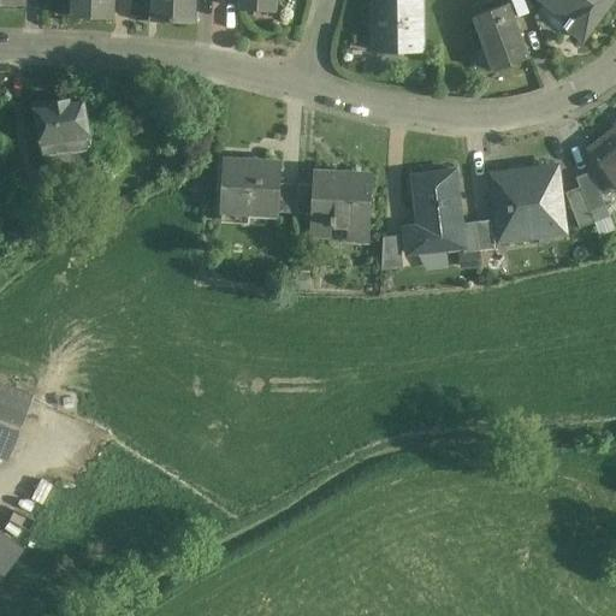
[(78,0),(78,15),(111,17),(111,19),(116,19),(117,0),(78,0)]
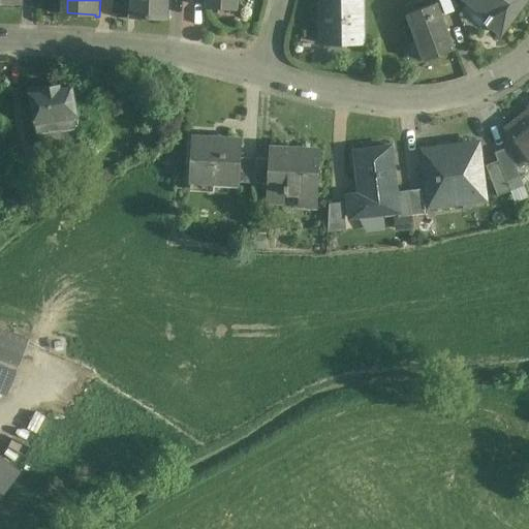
[(135,0),(135,13),(148,14),(148,17),(152,17),(152,14),(168,16),(168,0),(135,0)]
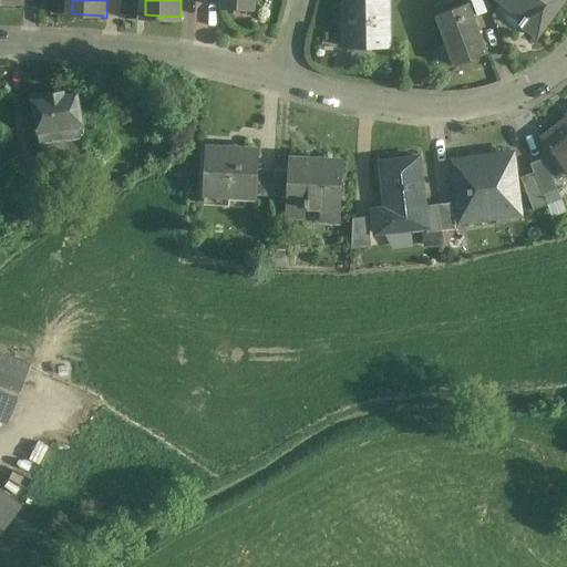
[(347,0),(348,29),(346,29),(346,48),(390,47),(390,0),(347,0)]
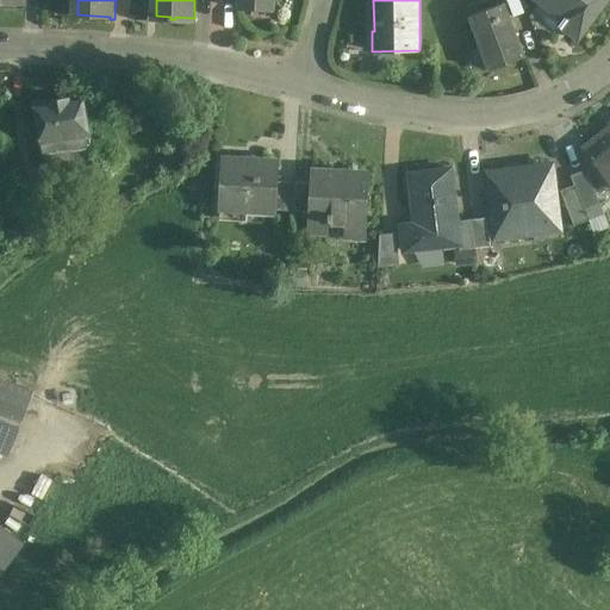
[(527,14),(521,0),(506,0),(515,19),(527,14)]
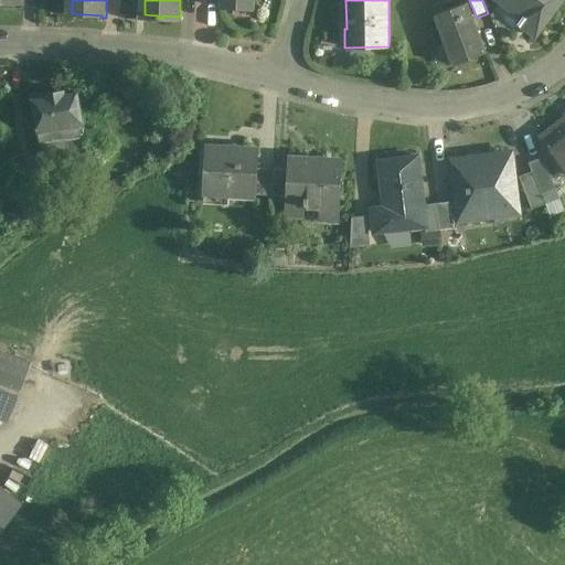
[(498,0),(524,19),(520,25),(522,28),(523,25),(537,35),(563,0),(498,0)]
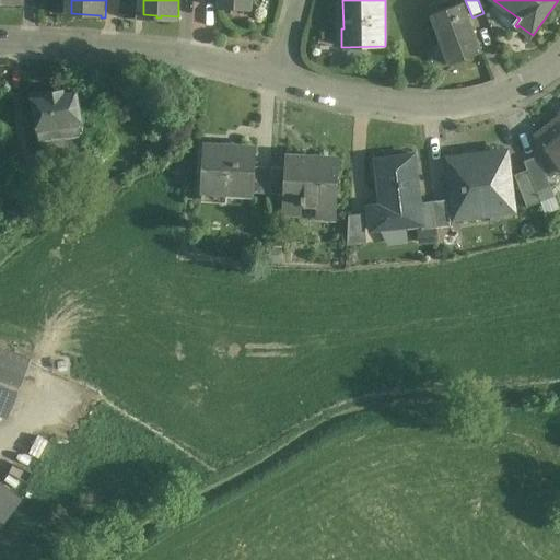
[(464,4),(433,15),(452,63),(482,51),(464,4)]
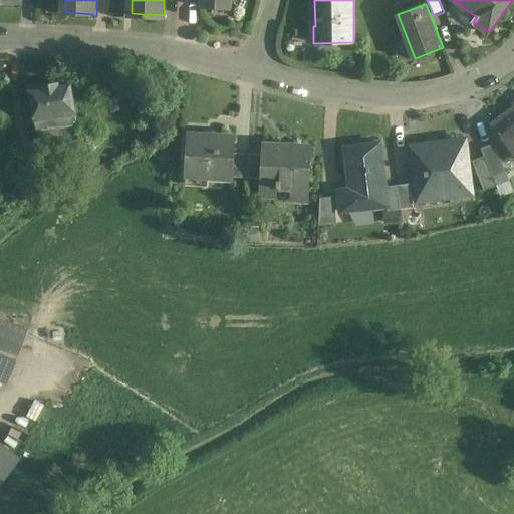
[(72,78),(30,84),(36,129),(76,123),(75,111),(76,111),(72,78)]
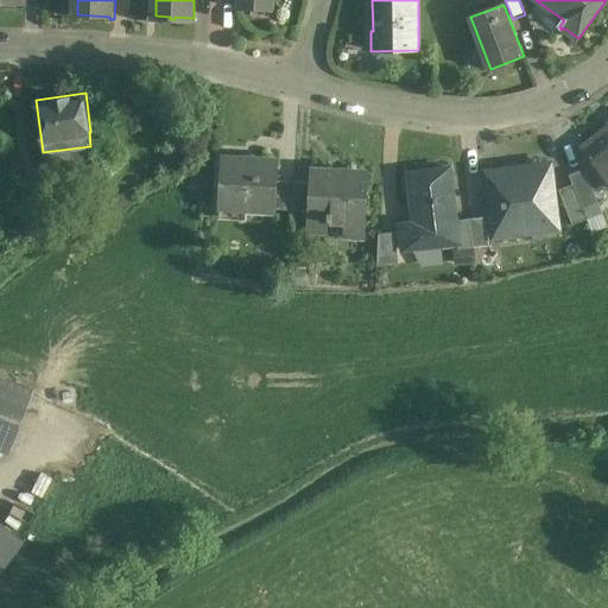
[(607,125),(580,147),(589,159),(591,158),(607,181),(607,125)]
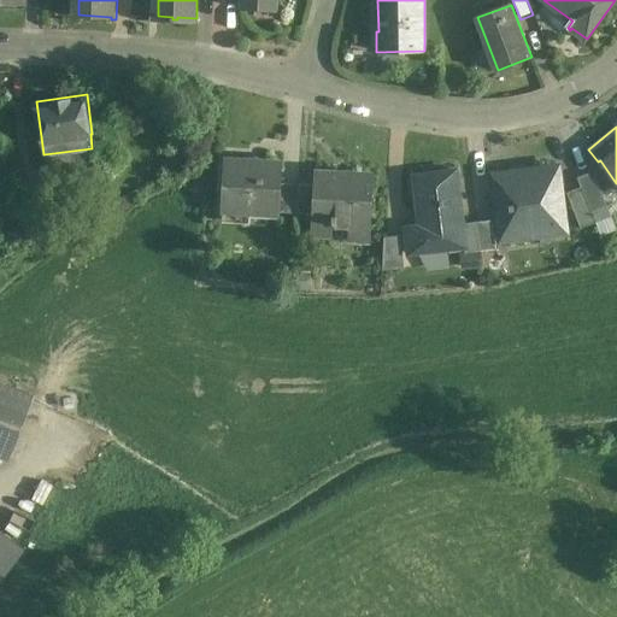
[(282,168),(223,164),(221,211),(280,213),(281,186),(282,168)]
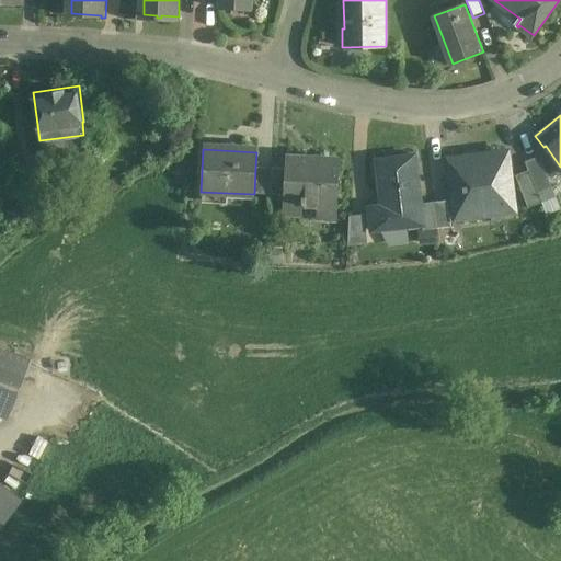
[(339,155),(285,152),(282,216),(335,218),(339,155)]
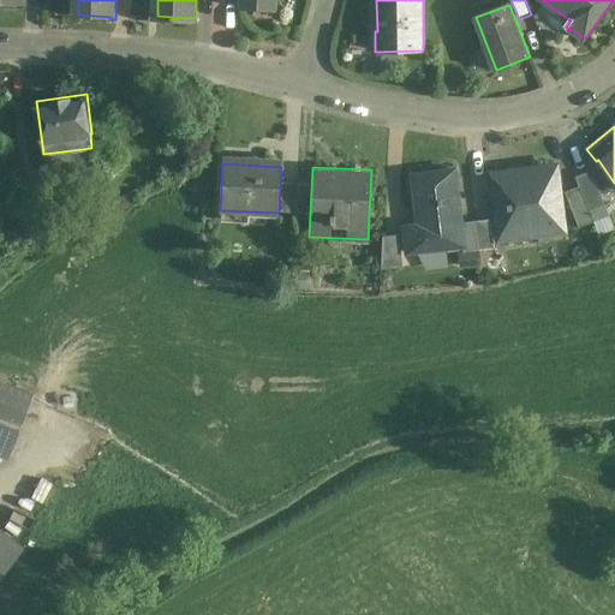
[(556,167),(491,175),(499,239),(565,231),(556,167)]
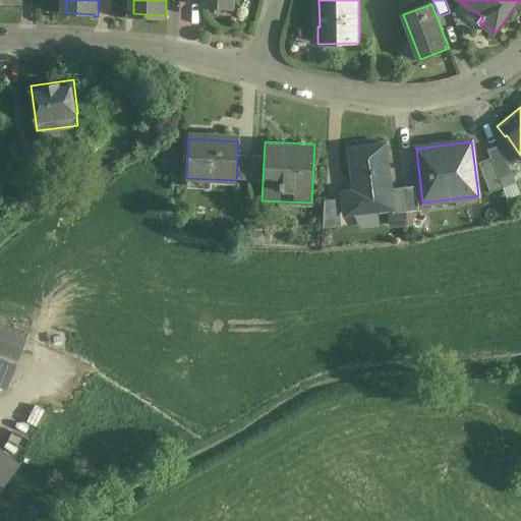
[(512,175),(501,145),(487,150),(490,158),(500,180),(512,175)]
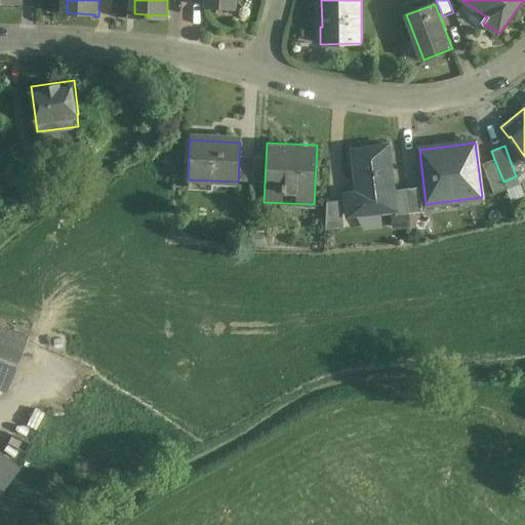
[(394,191),(388,147),(353,151),(358,194),(346,195),(348,216),(395,210),(396,210),(394,191)]
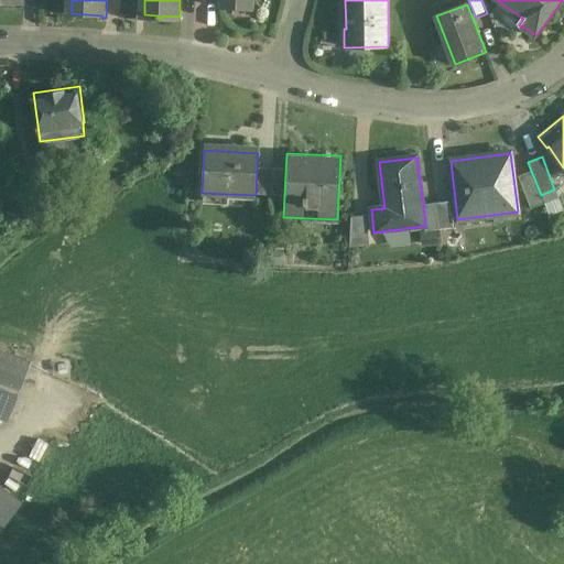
[(531,171),(518,176),(530,208),(544,203),(541,195),(531,171)]
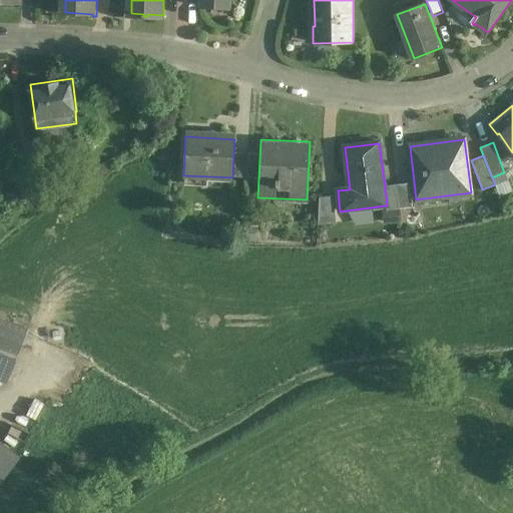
[(409,183),(398,184),(400,208),(412,207),(409,183)]
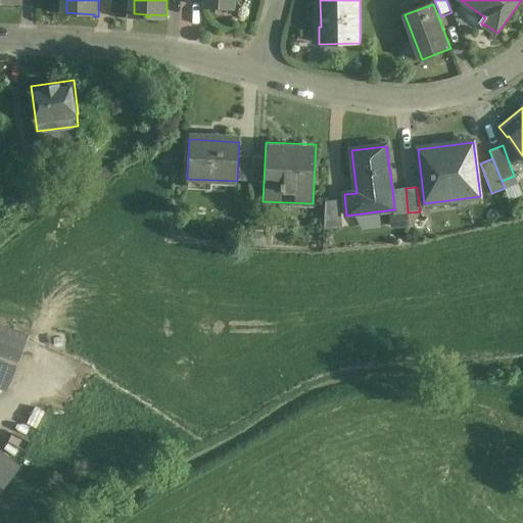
[(406,188),(392,190),(394,209),(393,209),(393,215),(408,212),(406,188)]
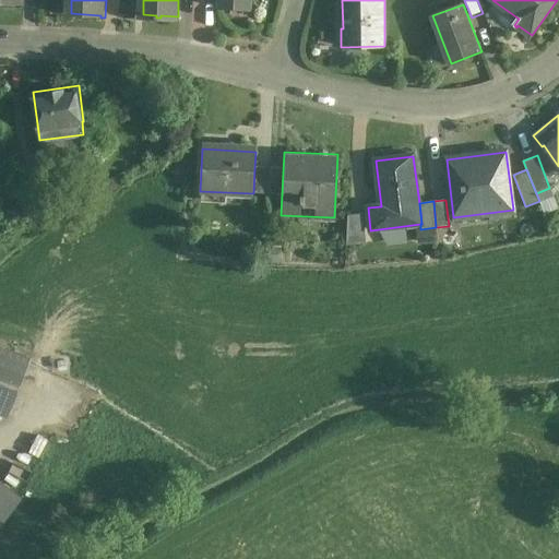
[(363,214),(348,215),(346,245),(366,242),(363,214)]
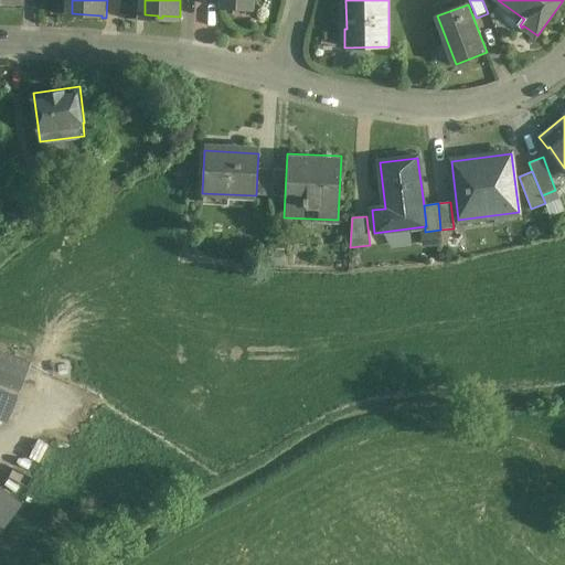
[(30,363),(0,351),(0,418),(6,422),(30,363)]
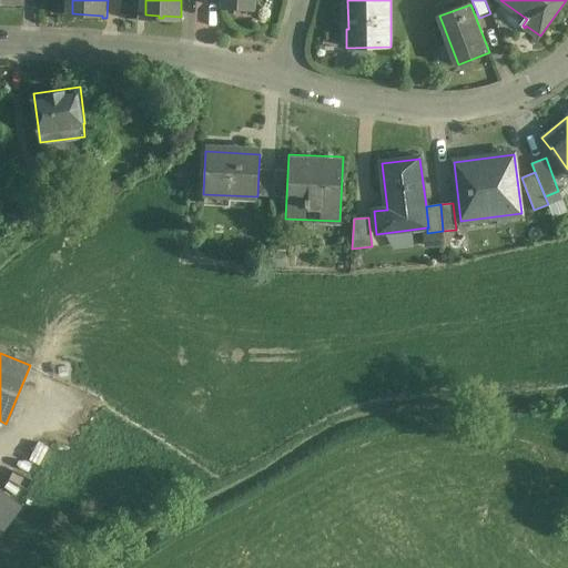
[(0,489),(0,535),(21,506),(0,489)]
